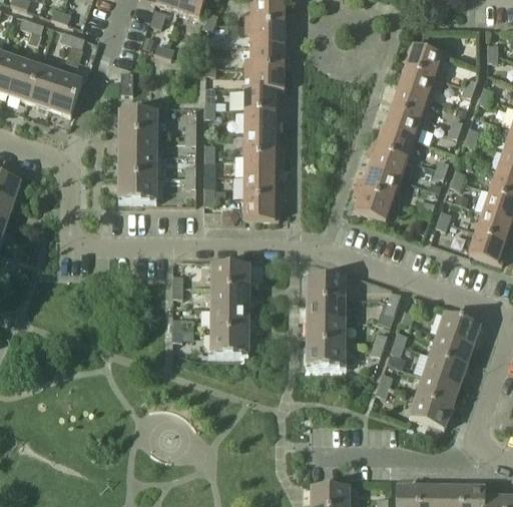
[(27,10),(30,1),(27,0),(21,0),(18,7),(27,10)]
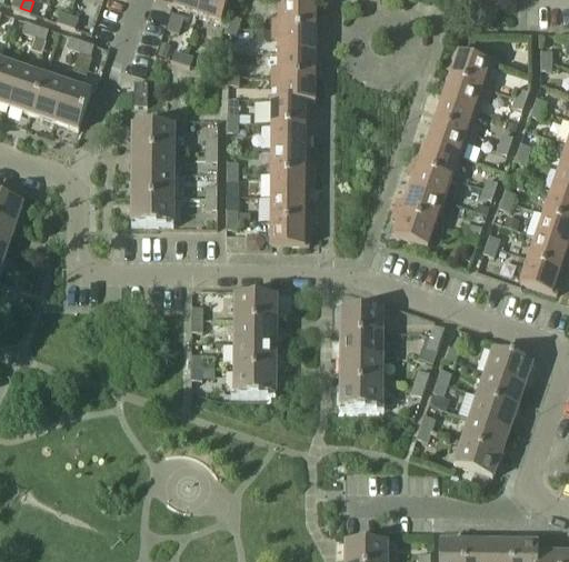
[(198,11),(201,0),(176,0),(175,3),(198,11)]
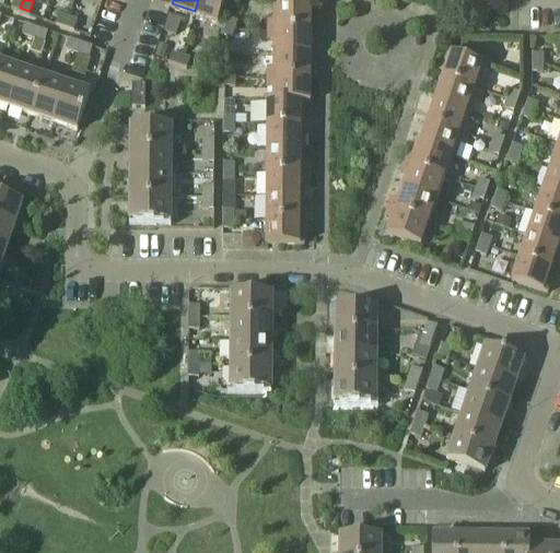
[(218,19),(223,0),(198,0),(195,11),(218,19)]
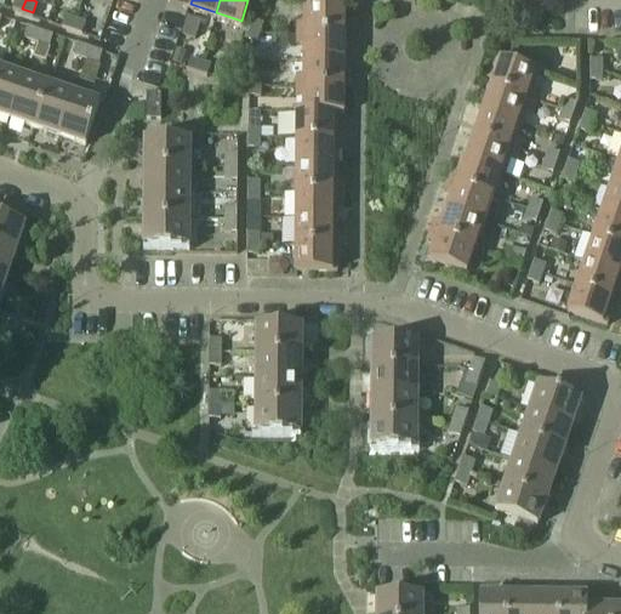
[(345,28),(345,0),(303,0),(303,16),(297,16),(297,27),(345,28)]
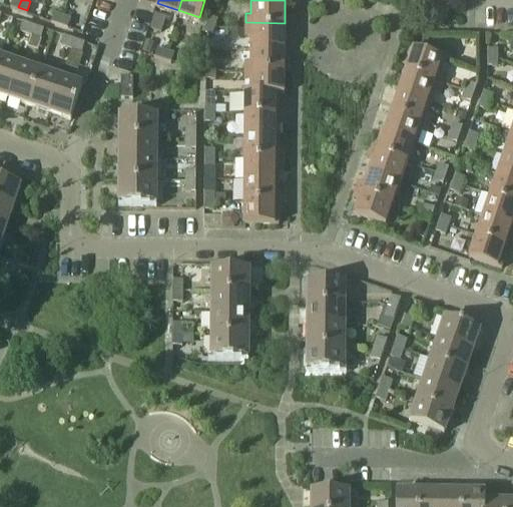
[(59,21),(62,11),(54,9),(51,18),(59,21)]
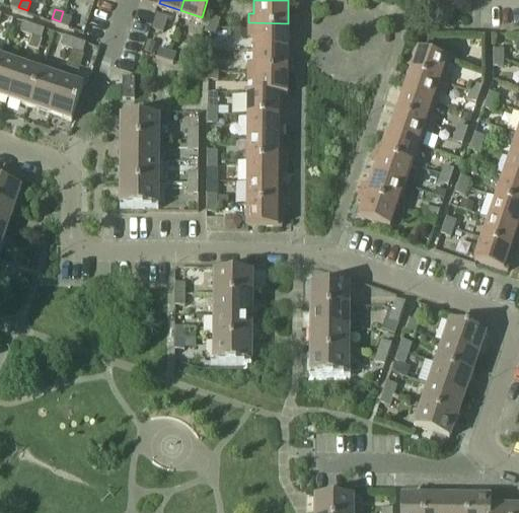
[(217,22),(220,13),(210,10),(208,18),(217,22)]
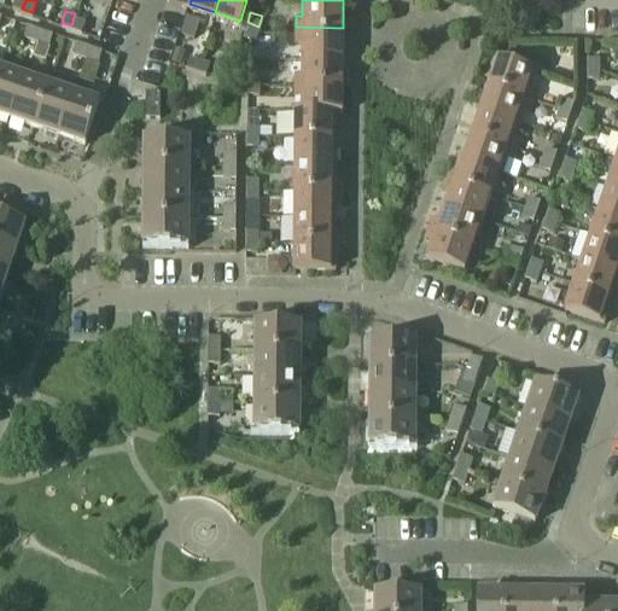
[(81,29),(85,17),(75,13),(71,25),(81,29)]
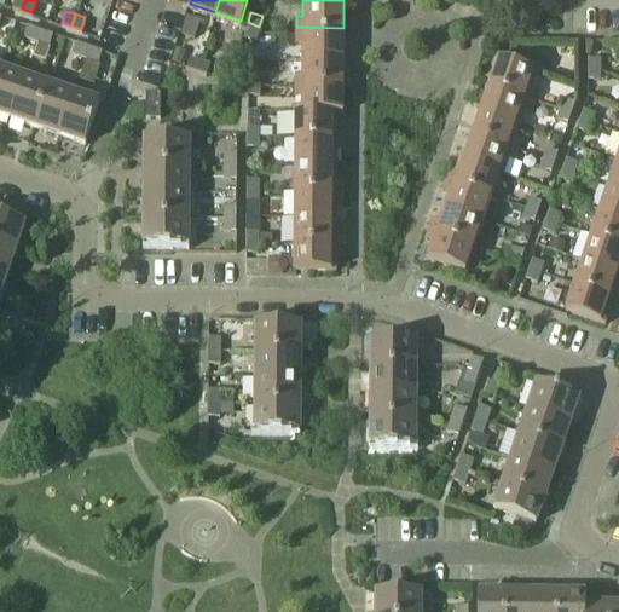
[(36,38),(40,26),(28,21),(23,33),(36,38)]
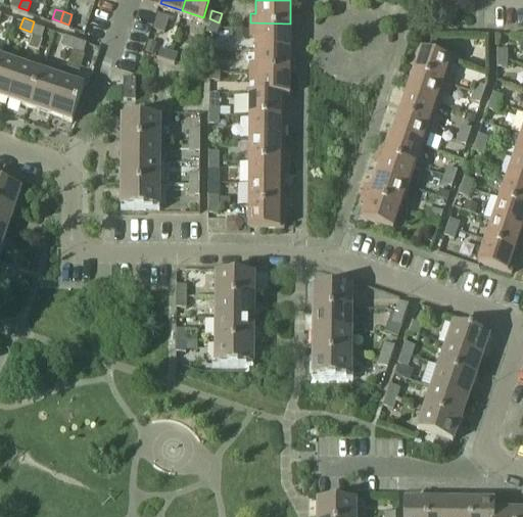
[(217,31),(219,22),(209,18),(206,28),(217,31)]
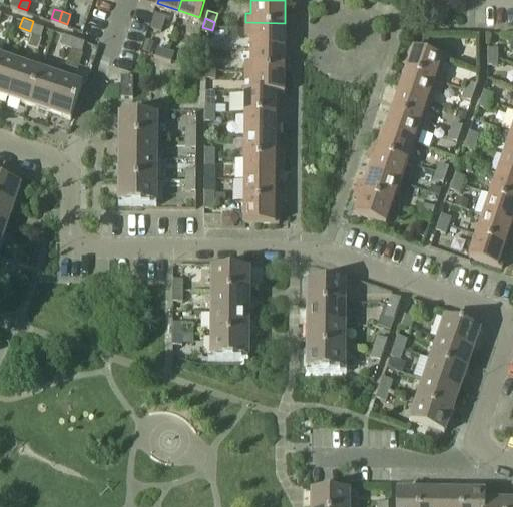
[(41,34),(44,25),(33,21),(30,31),(41,34)]
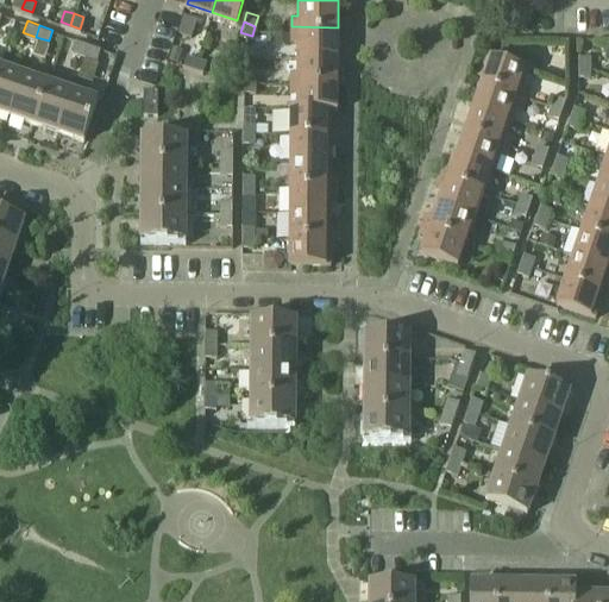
[(338,52),(338,27),(292,26),(290,38),(297,38),(297,51),(338,52)]
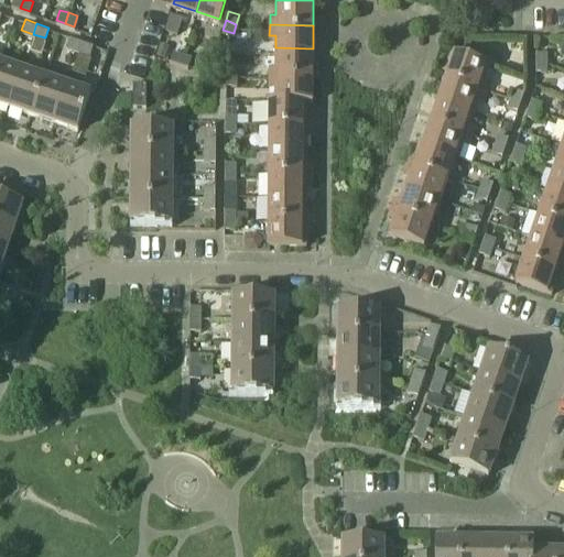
[(255,28),(255,40),(266,40),(266,28),(255,28)]
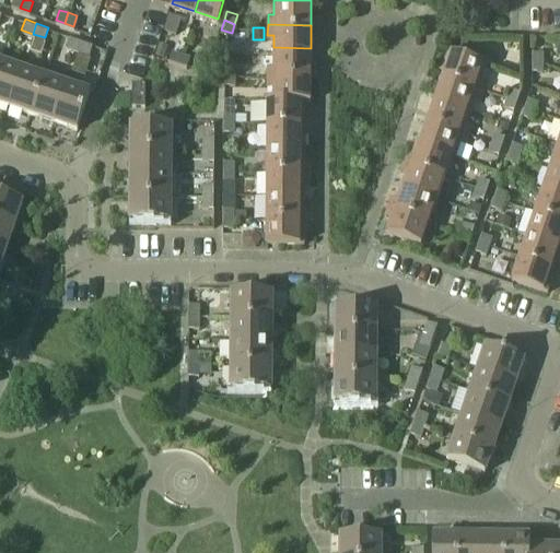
[(78,48),(81,38),(70,34),(66,45),(78,48)]
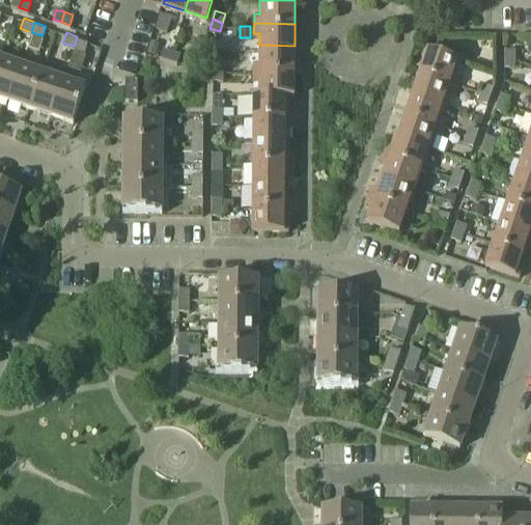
[(84,50),(88,39),(77,36),(74,46),(84,50)]
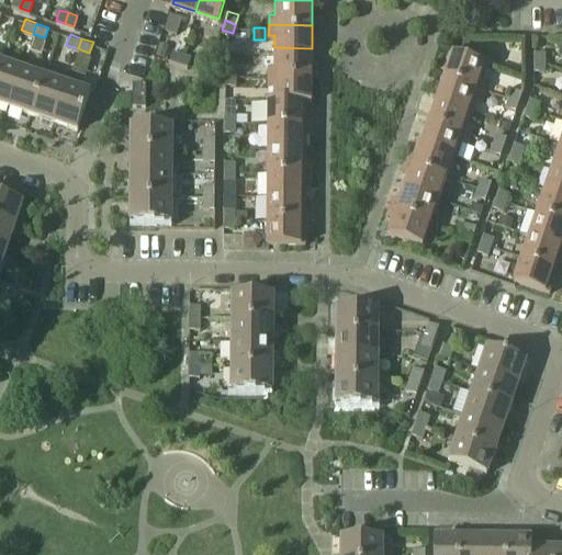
[(159,40),(155,53),(164,55),(167,42),(159,40)]
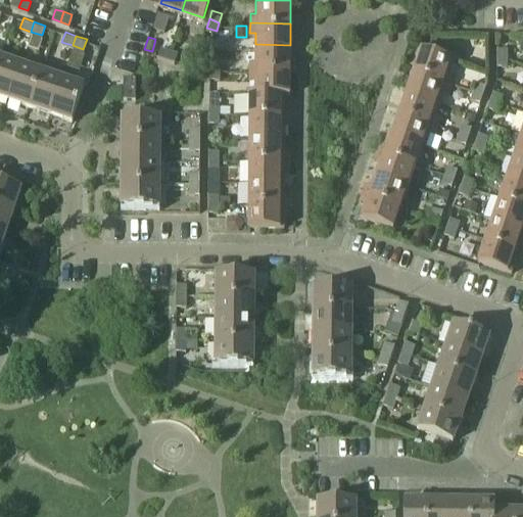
[(165,57),(170,47),(160,44),(157,54),(165,57)]
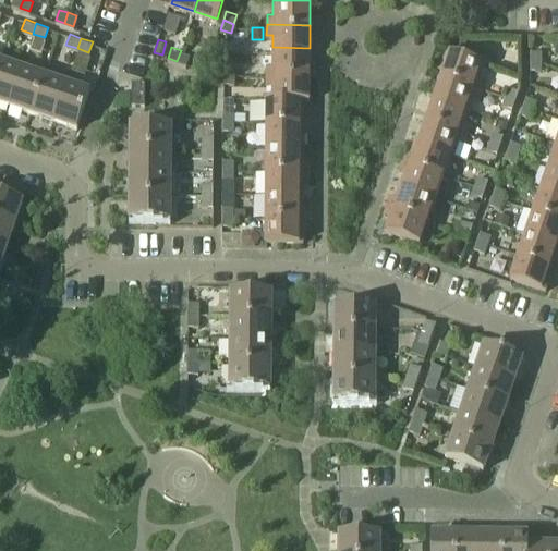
[(308,73),(310,48),(273,47),(273,61),(266,61),(266,72),(308,73)]
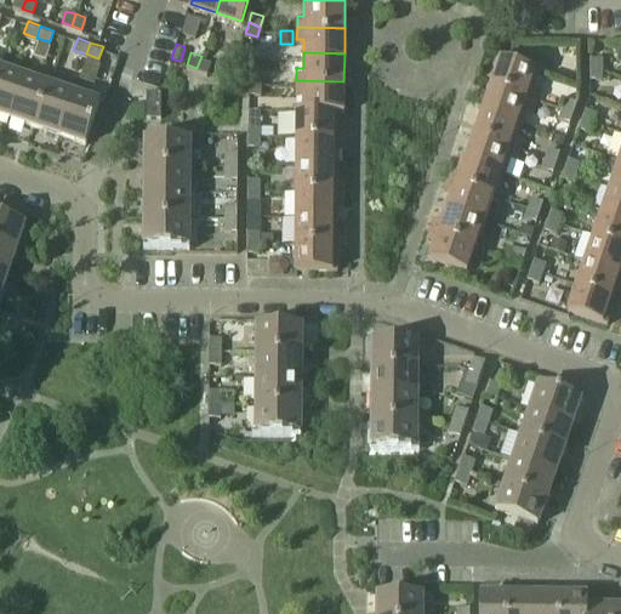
[(600,64),(600,53),(588,53),(588,64),(600,64)]
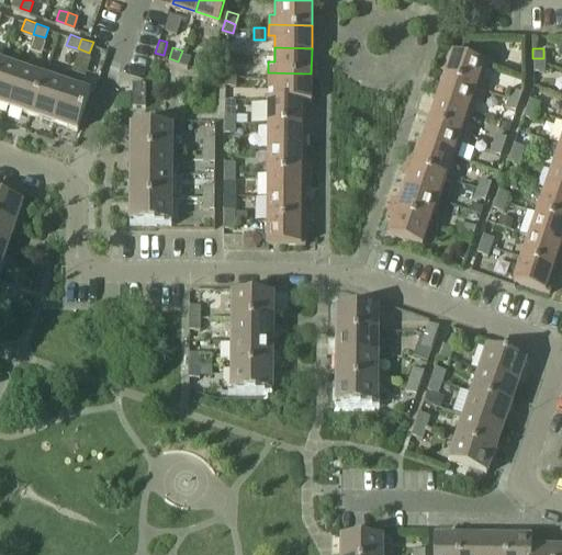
[(483,76),(489,61),(452,49),(444,74),(485,88),(489,78),(483,76)]
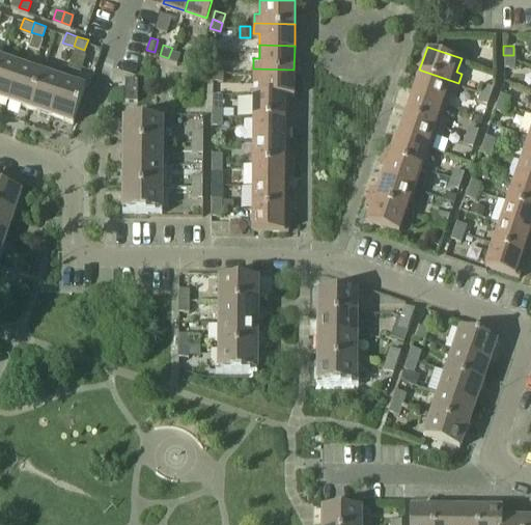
[(177,60),(180,51),(172,48),(168,58),(177,60)]
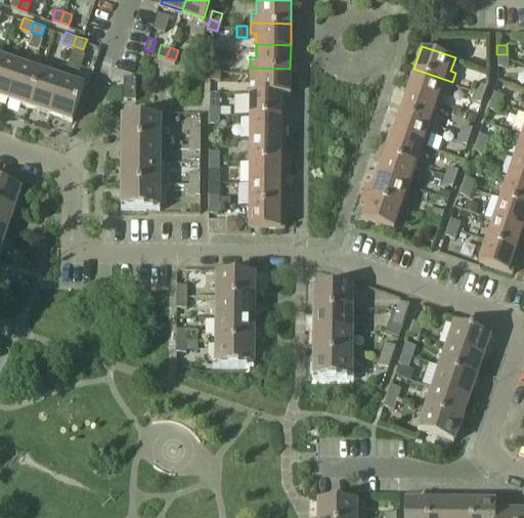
[(0,92),(8,95),(20,60),(0,53),(0,92)]
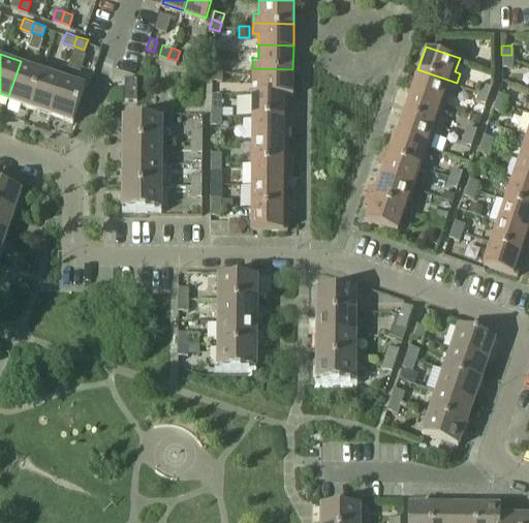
[(511,63),(511,55),(501,55),(501,63),(511,63)]
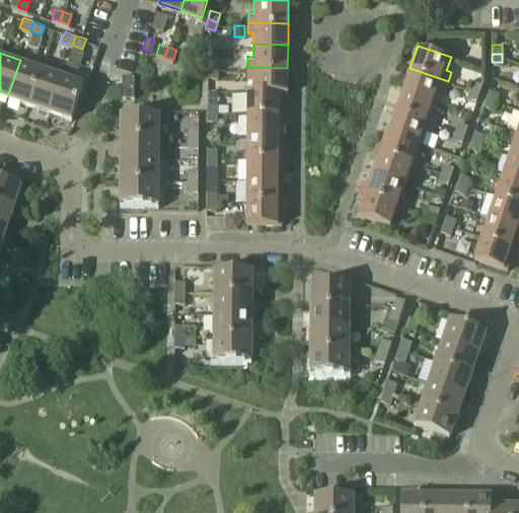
[(218,67),(218,59),(208,59),(208,67),(218,67)]
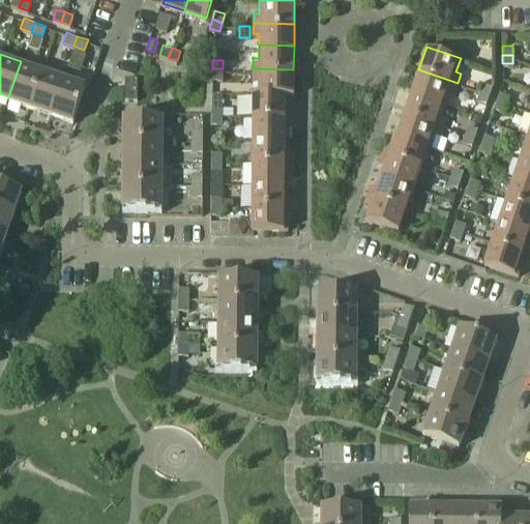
[(30,104),(41,69),(21,61),(8,96),(30,104)]
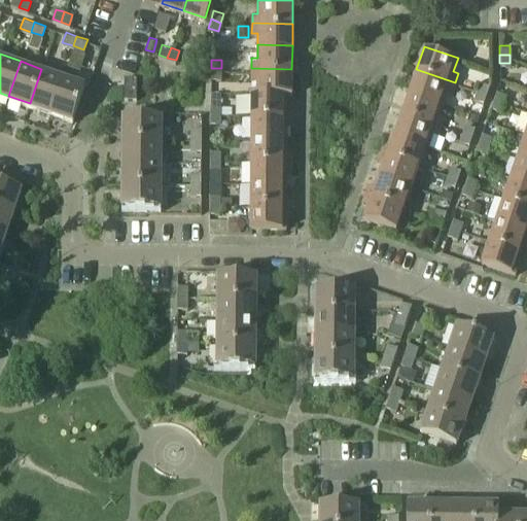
[(221,77),(221,68),(211,68),(211,77),(221,77)]
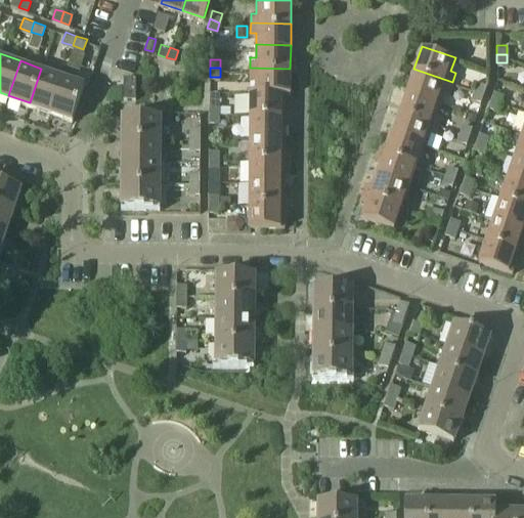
[(290,92),(290,69),(250,68),(250,78),(255,78),(255,89),(255,90),(285,91),(285,92),(290,92)]
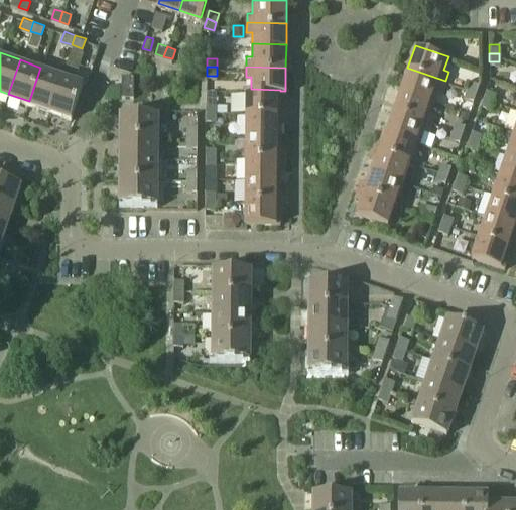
[(49,108),(61,75),(40,68),(29,101),(49,108)]
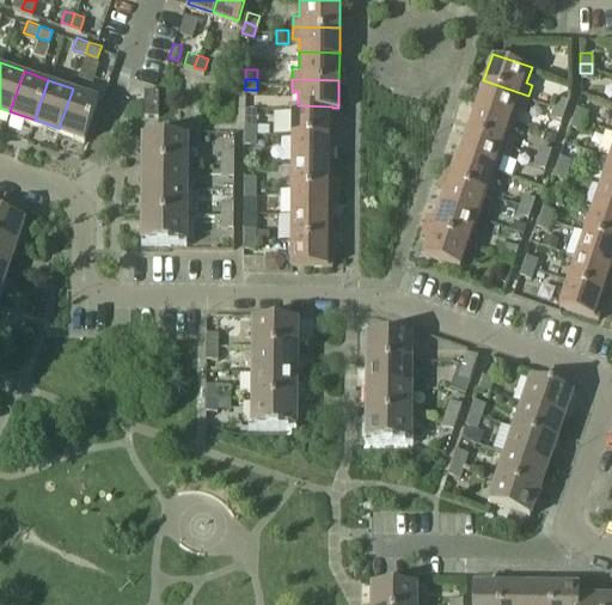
[(525,105),(528,96),(483,80),(475,104),(514,117),(519,103),(525,105)]
